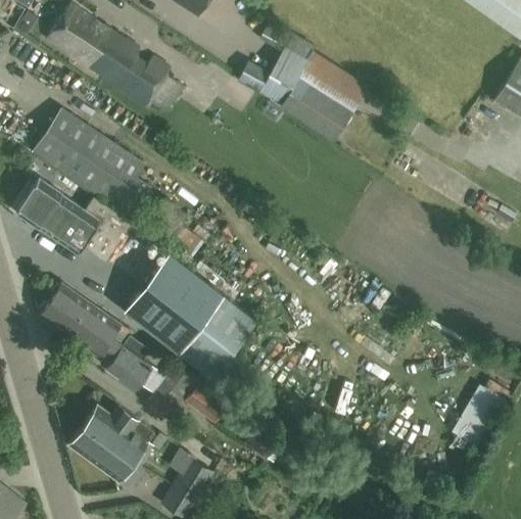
[(13,0),(29,9),(34,0),(13,0)]
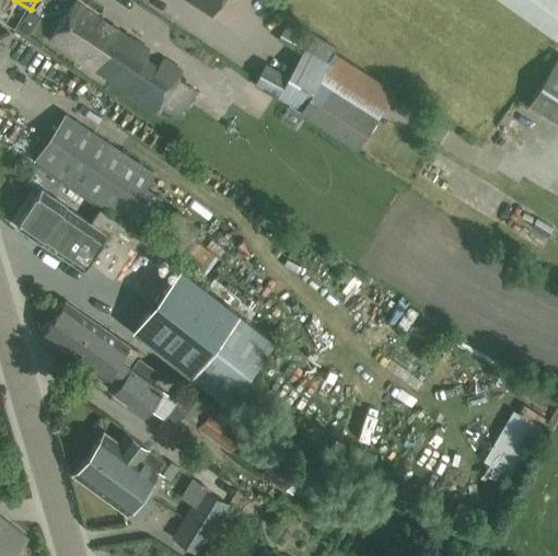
[(224,0),(185,0),(214,18),(224,0)]
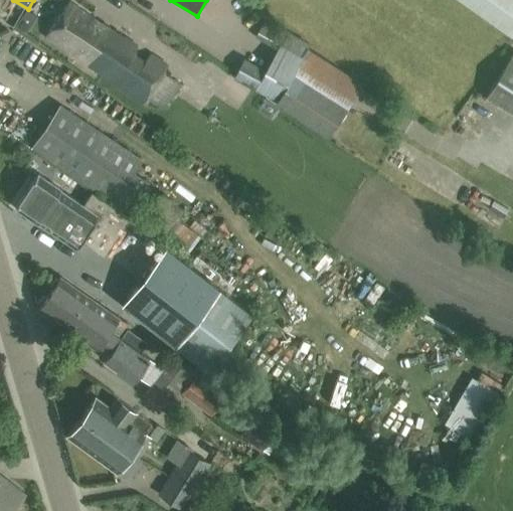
[(512,0),(457,0),(512,39),(512,0)]
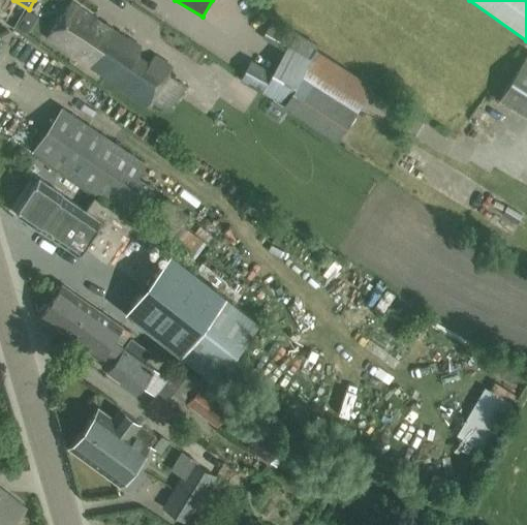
[(128,42),(72,5),(49,40),(142,106),(147,110),(152,104),(169,116),(186,90),(171,79),(172,71),(155,60),(150,65),(141,59),(142,50),(129,41),(128,42)]
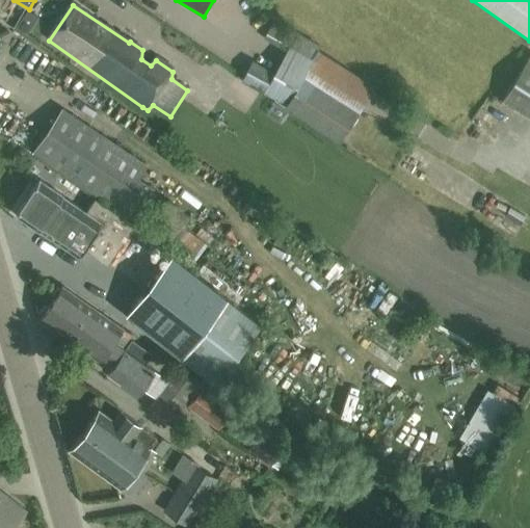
[(375,90),(318,54),(321,49),(274,24),(265,43),(288,55),(275,77),(253,64),(243,83),(288,107),(287,109),(341,144),(375,90)]
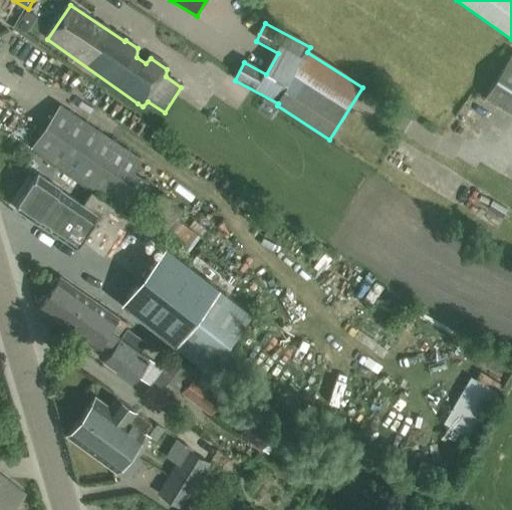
[(511,58),(487,99),(511,115),(511,58)]
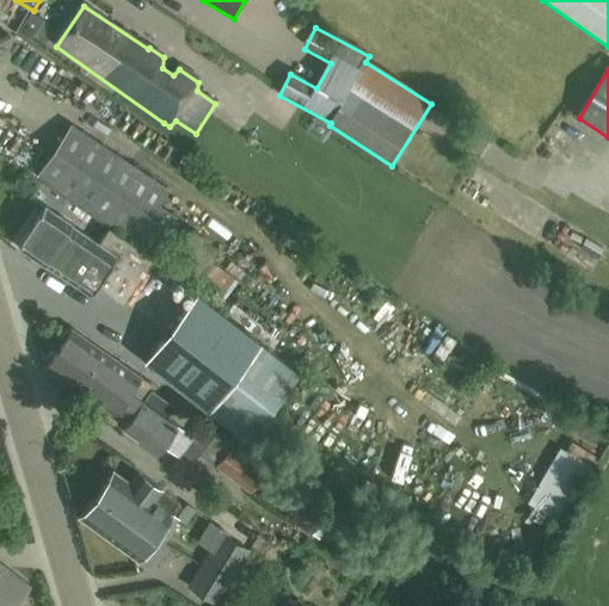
[(154,254),(177,218),(160,206),(170,192),(73,129),(41,179),(154,254)]
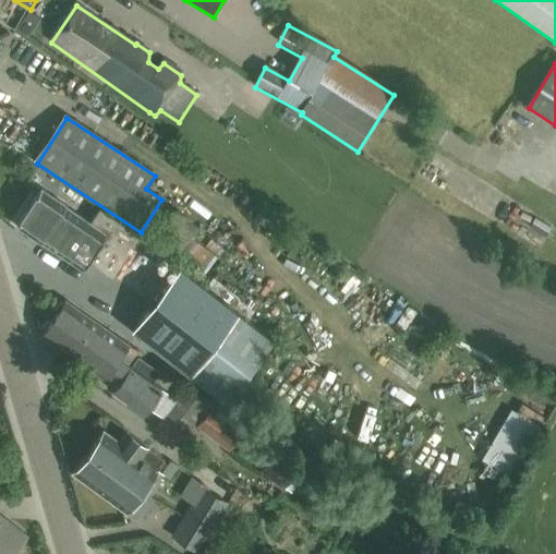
[(92,225),(41,192),(17,229),(83,272),(88,263),(115,280),(141,240),(99,213),(92,225)]
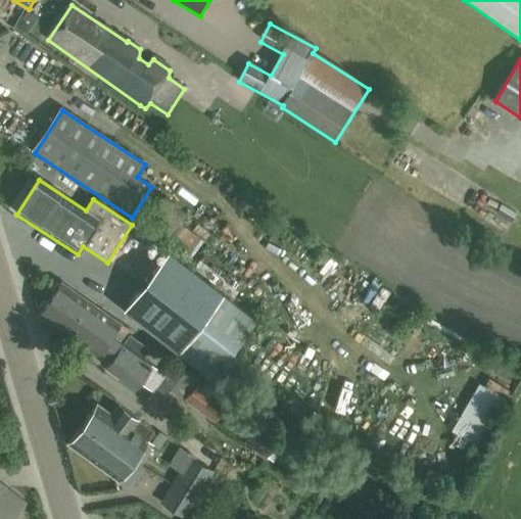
[(187,215),(166,197),(141,230),(190,270),(208,247),(180,225),(187,215)]
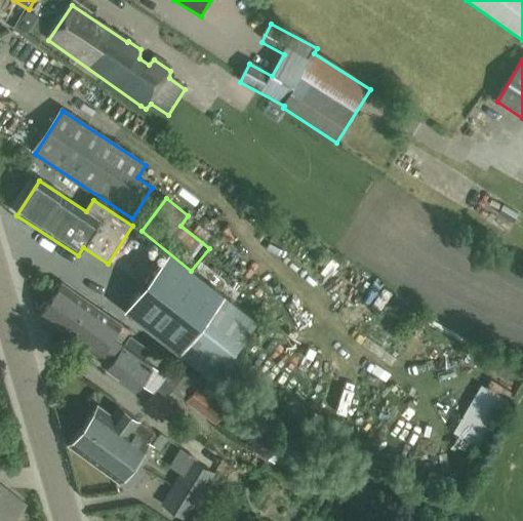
[(212,381),(257,323),(170,255),(125,313),(212,381)]
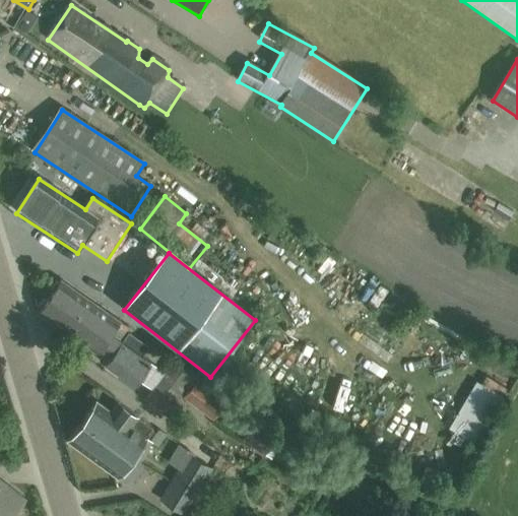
[(323,268),(337,277),(345,265),(331,256),(323,268)]
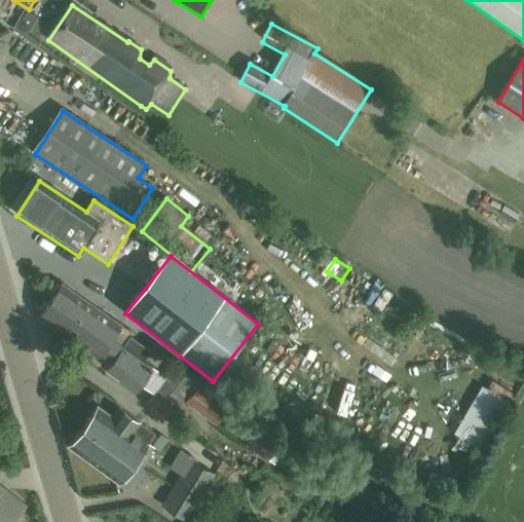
[(42,317),(40,320),(104,364),(107,360),(112,364),(107,371),(120,380),(119,382),(136,395),(153,369),(144,363),(150,353),(132,340),(127,345),(124,343),(132,334),(63,287),(61,290),(59,288),(51,297),(54,299),(48,307),(46,305),(40,314),(42,317)]
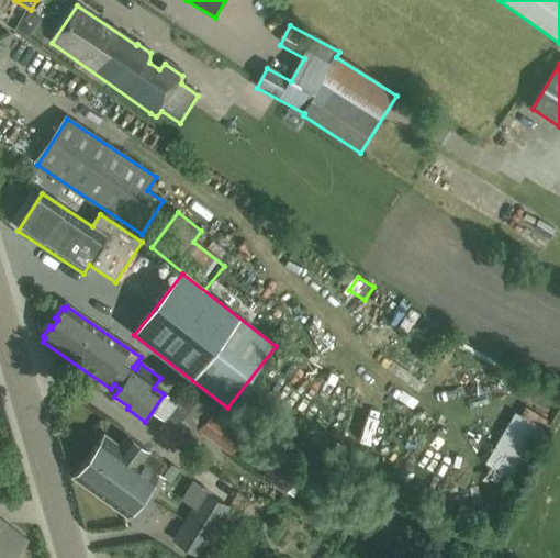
[(389,330),(405,339),(418,317),(403,307),(389,330)]
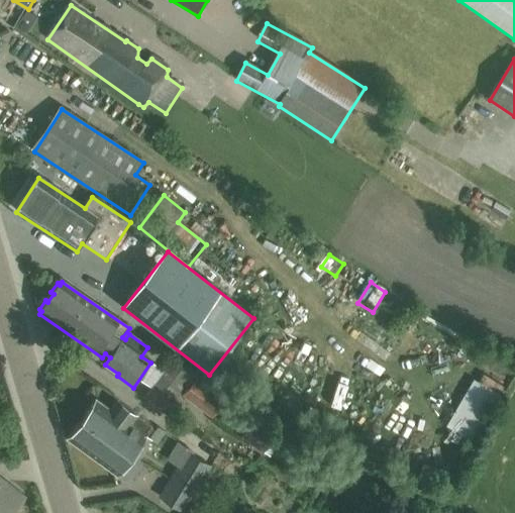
[(227,402),(200,381),(201,379),(174,360),(146,400),(175,420),(182,409),(175,403),(183,394),(186,396),(183,398),(212,421),(227,402)]
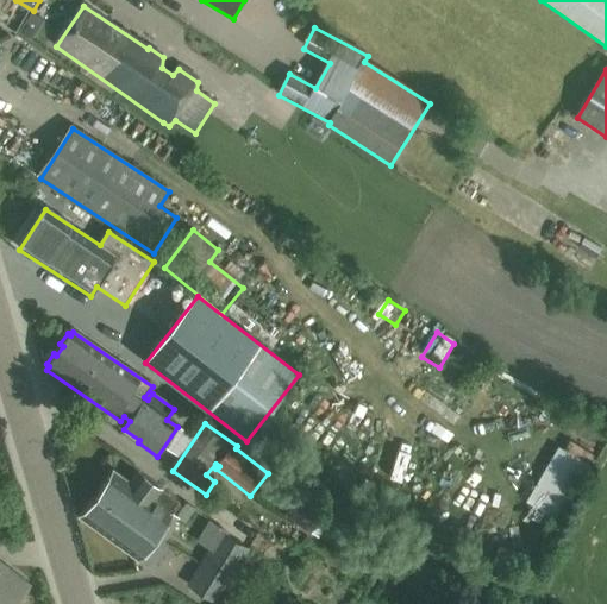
[(363,452),(340,484),(358,497),(381,465),(363,452)]
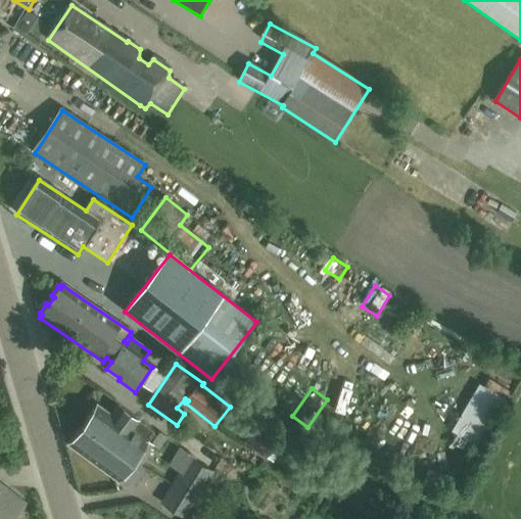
[(451,437),(480,453),(506,404),(476,388),(451,437)]
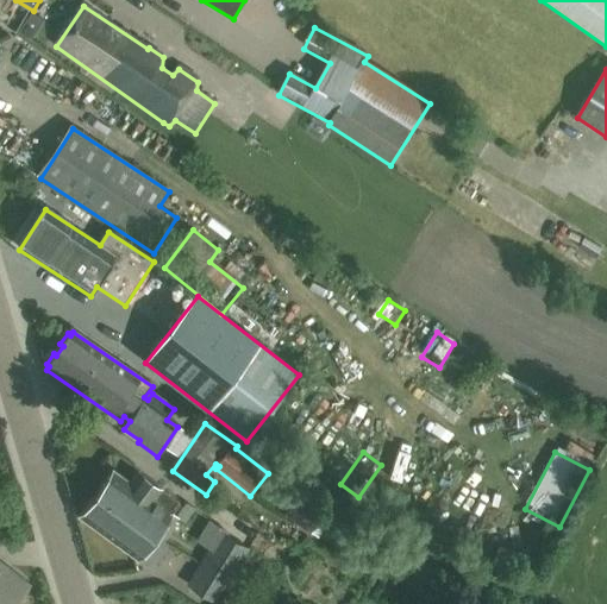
[(81,520),(139,562),(173,516),(181,504),(141,476),(132,486),(114,473),(81,520)]
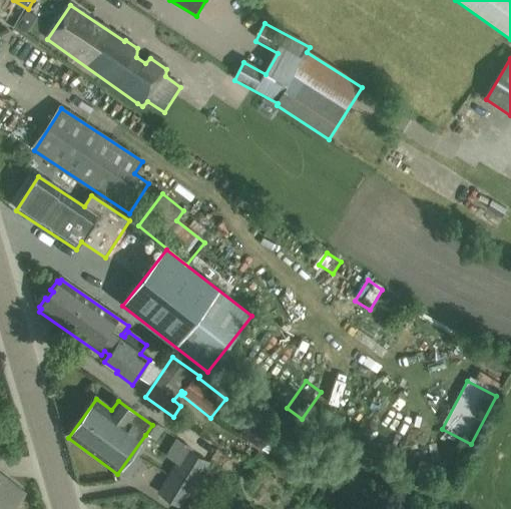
[(263,460),(275,448),(252,424),(239,436),(263,460)]
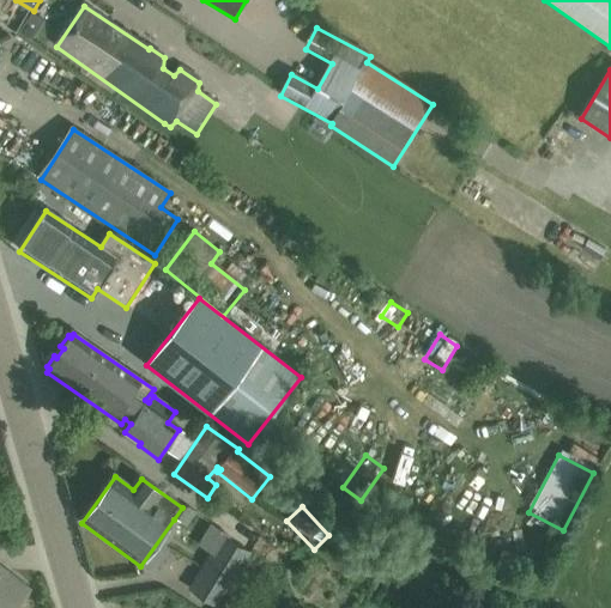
[(188,530),(198,516),(188,510),(179,523),(188,530)]
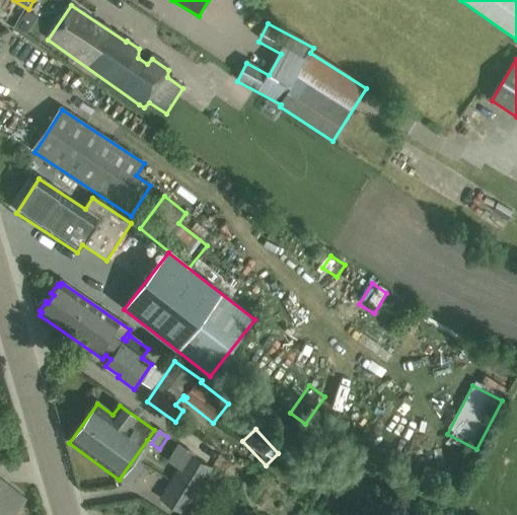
[(187,514),(212,474),(190,461),(182,473),(178,471),(161,499),(187,514)]
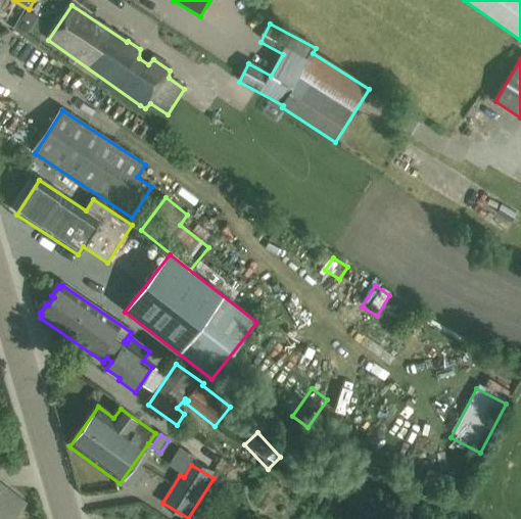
[(15,518),(26,507),(0,485),(0,518),(15,518)]
